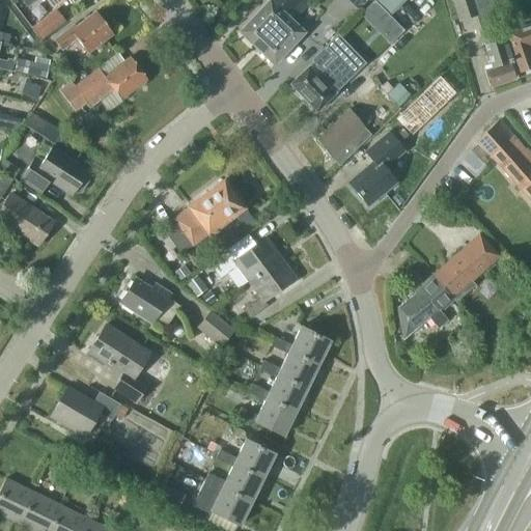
[(21,0),(26,6),(34,0),(45,0),(52,8),(62,0),(21,0)]
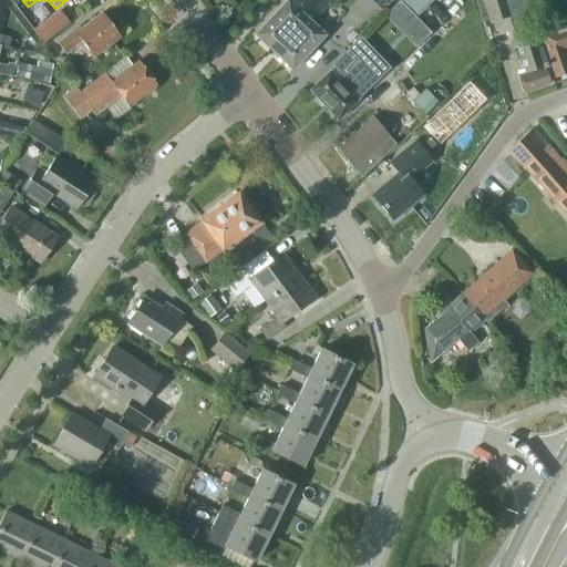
[(288,0),(288,1),(287,0),(256,33),(254,34),(291,70),(323,35),(303,17),(309,10),(316,17),(327,4),(325,2),(326,0),(288,0)]
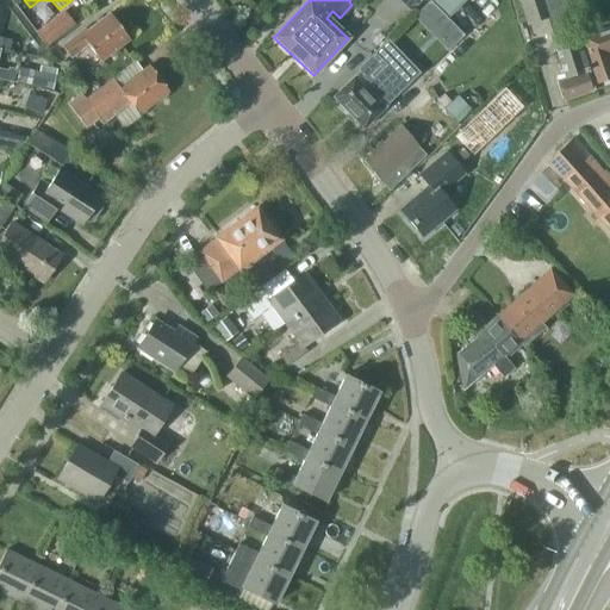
[(448,19),(430,0),(414,17),(433,36),(448,19)]
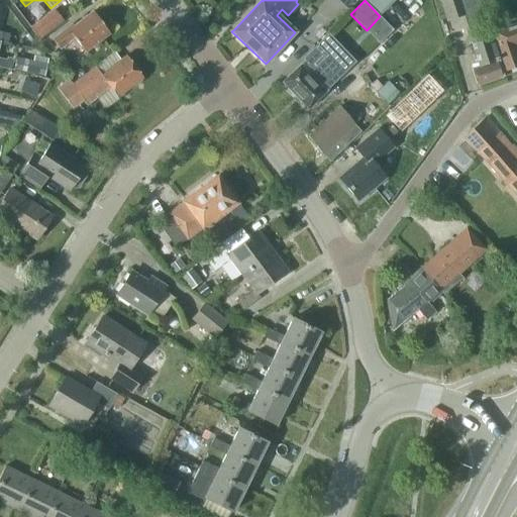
[(394,0),(365,0),(380,15),(394,0)]
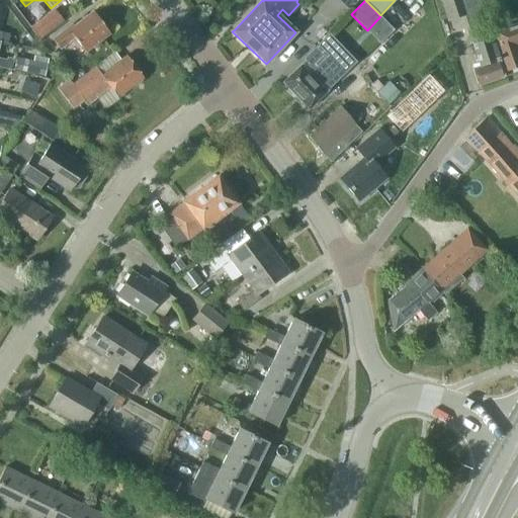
[(439,0),(446,20),(465,15),(485,9),(482,0),(439,0)]
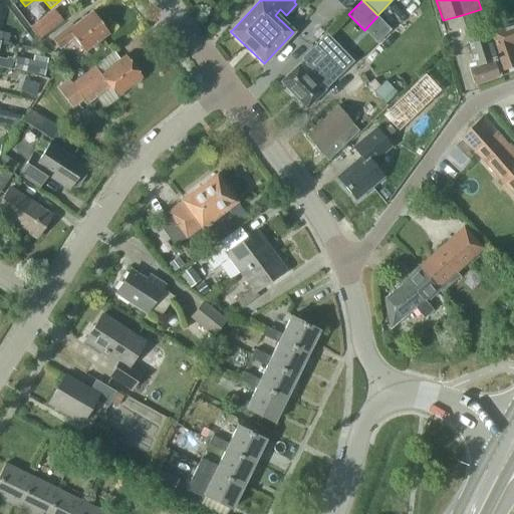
[(63,21),(53,9),(28,28),(38,40),(63,21)]
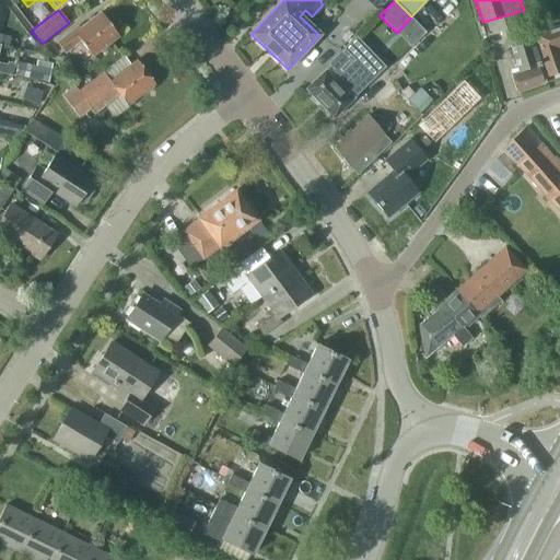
[(91,57),(118,37),(100,13),(79,30),(77,27),(56,43),(63,54),(79,42),(91,57)]
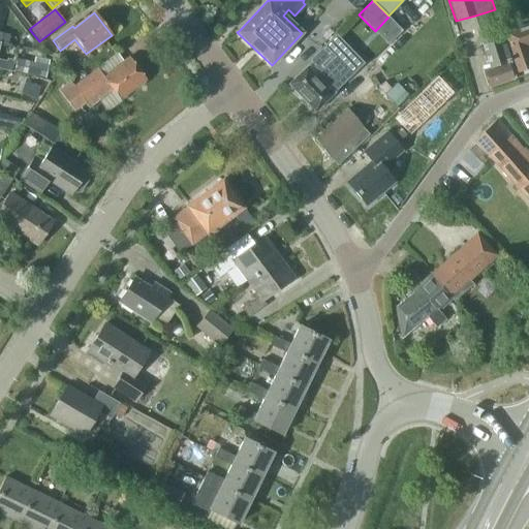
[(528,24),(503,33),(517,72),(528,67),(528,60),(528,58),(528,24)]
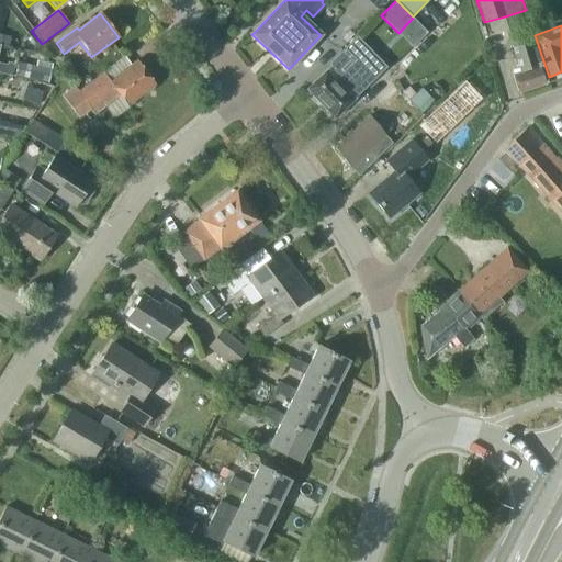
[(537,67),(540,66),(539,63),(537,64),(536,62),(539,60),(535,46),(531,47),(525,27),(506,34),(519,72),(513,75),(519,93),(543,86),(537,67)]
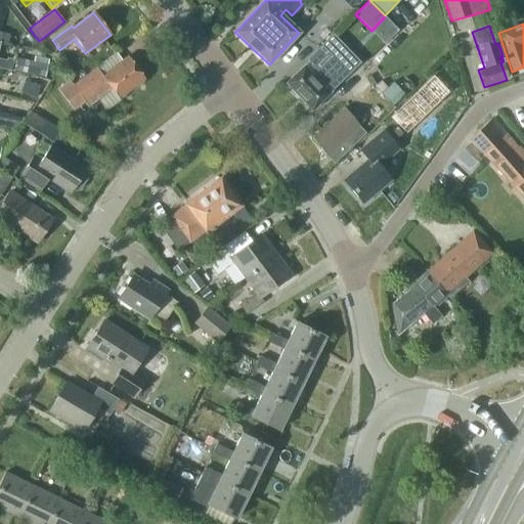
[(311,112),(336,87),(316,68),(328,56),(336,63),(345,55),(329,38),(307,59),(309,60),(285,84),(311,112)]
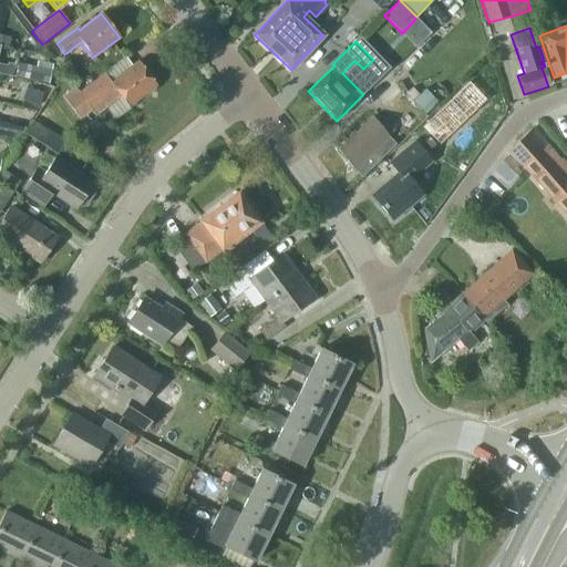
[(127,106),(155,85),(138,62),(132,66),(125,58),(79,93),(74,88),(61,96),(79,120),(91,110),(94,114),(120,95),(127,106)]
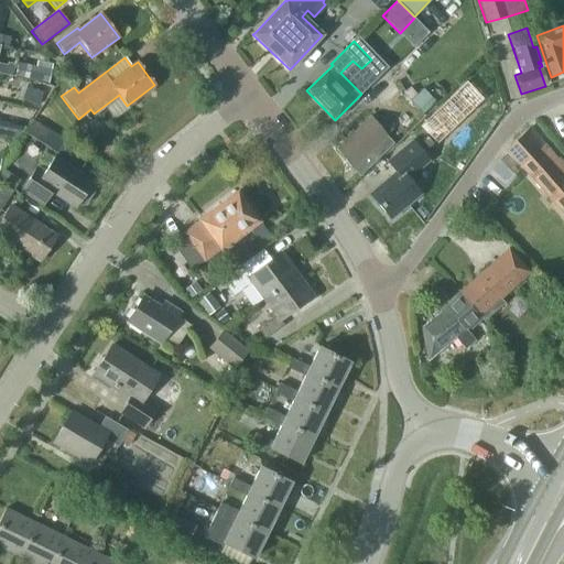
[(0,63),(0,74),(9,77),(11,66),(0,63)]
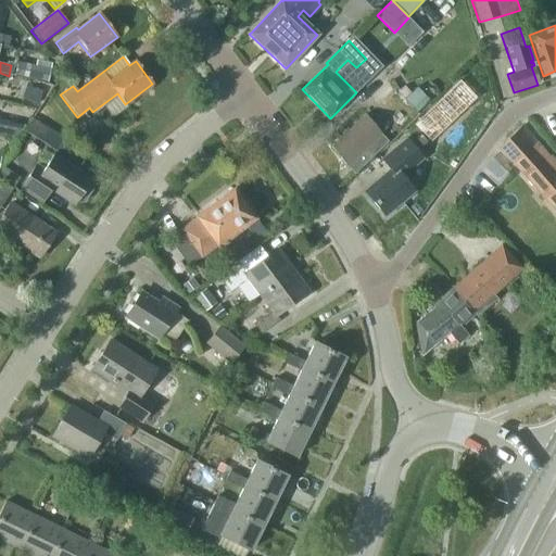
[(26,78),(47,83),(49,68),(48,68),(37,66),(29,64),(26,78)]
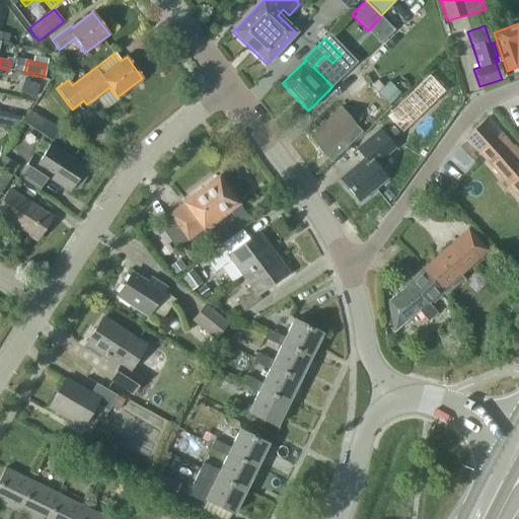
[(35,95),(40,86),(23,80),(20,90),(35,95)]
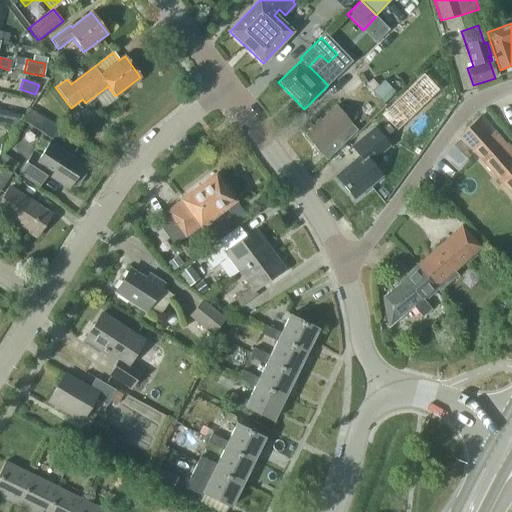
[(378,87),(372,80),(366,85),(372,92),(378,87)]
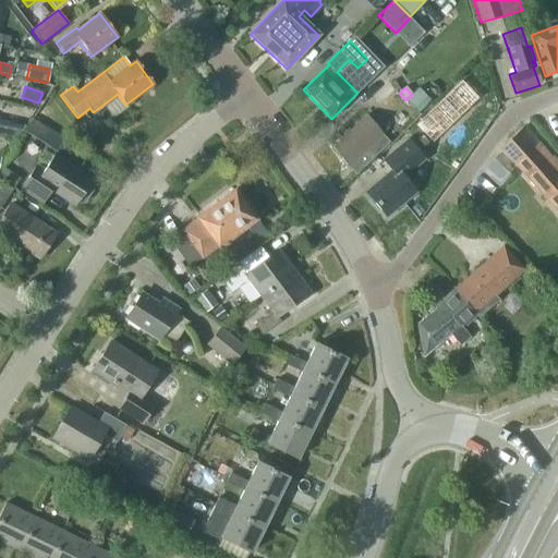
[(415,111),(428,100),(419,88),(412,95),(405,100),(415,111)]
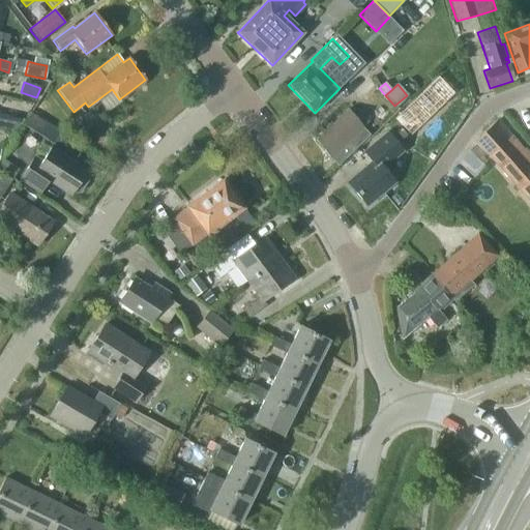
[(352,115),(348,110),(316,140),(330,159),(330,158),(336,166),(369,136),(362,128),(361,127),(369,122),(358,111),(352,115)]
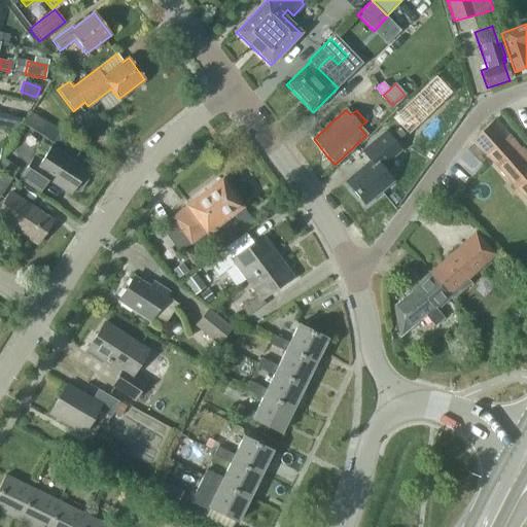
[(24,118),(0,112),(0,127),(16,131),(24,118)]
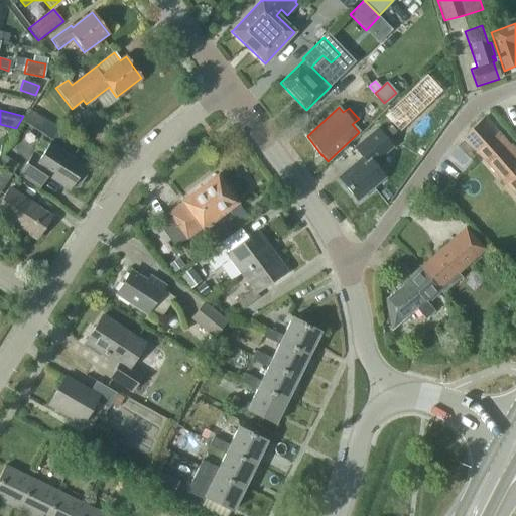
[(508,147),(492,127),(484,117),(462,138),(515,198),(515,152),(510,145),(508,147)]
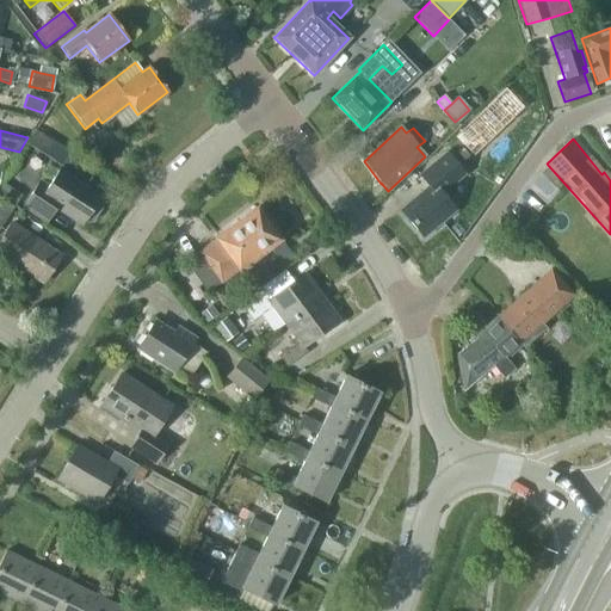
[(464,174),(445,153),(418,176),(427,186),(399,211),(423,239),(455,210),(442,193),(464,174)]
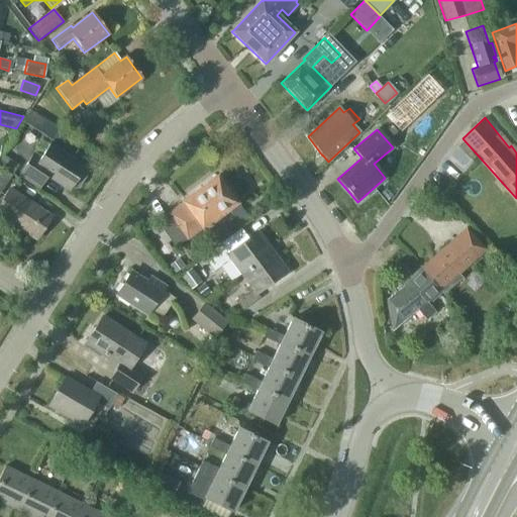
[(57,137),(64,141),(68,135),(61,130),(57,137)]
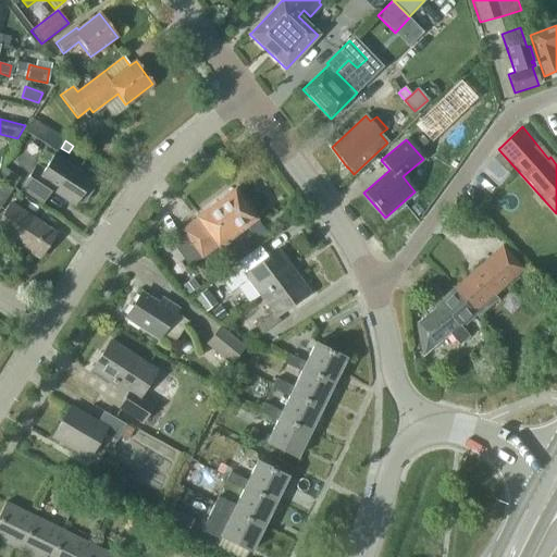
[(73,206),(76,201),(78,203),(83,202),(91,189),(90,185),(88,183),(90,180),(53,156),(44,171),(36,165),(21,189),(41,203),(50,189),(73,206)]
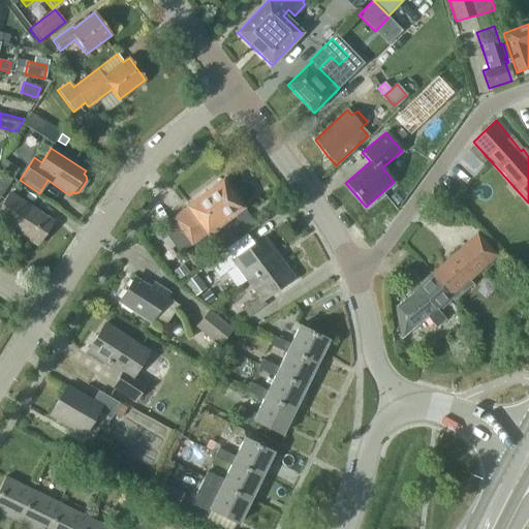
[(19,168),(1,157),(0,159),(0,170),(12,179),(19,168)]
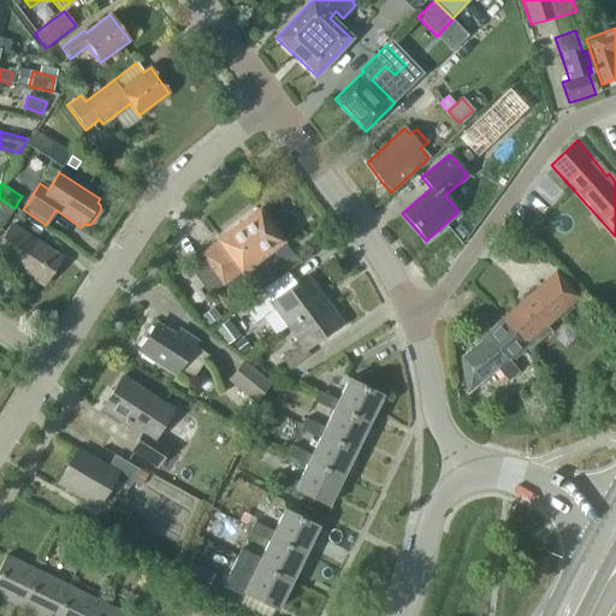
[(0,227),(12,209),(0,202),(0,227)]
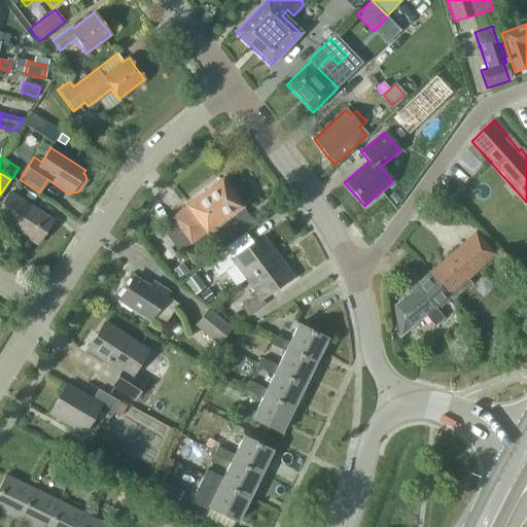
[(185,207),(171,217),(159,226),(178,252),(189,244),(205,233),(205,234),(241,208),(220,180),(184,206),(185,207)]
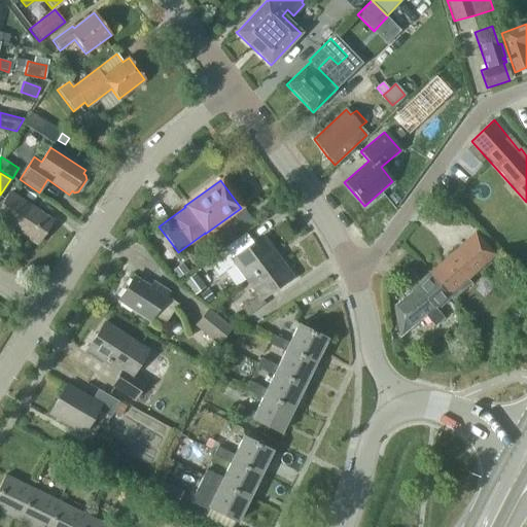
[(0,222),(36,245),(53,221),(8,195),(0,207),(0,222)]
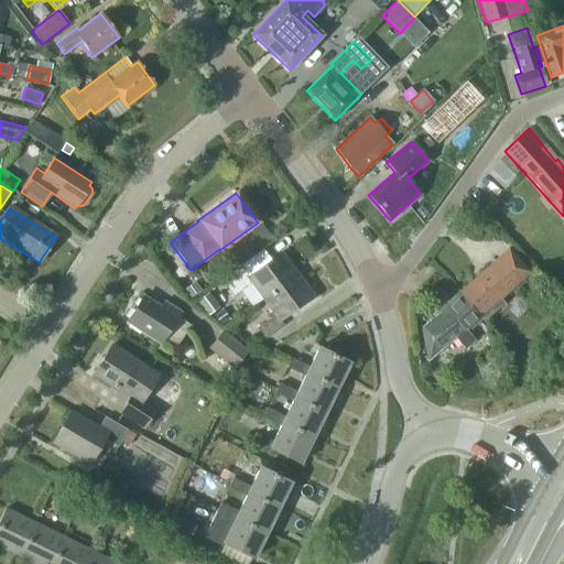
[(481,318),(484,321),(503,303),(500,300),(530,273),(507,249),(457,293),(481,318)]
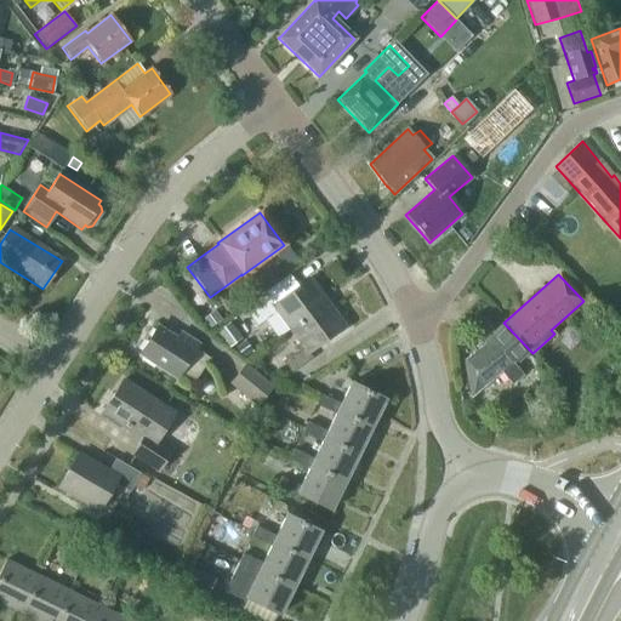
[(275,312),(289,330),(326,302),(308,278),(272,305),(268,300),(248,315),(256,326),(275,312)]
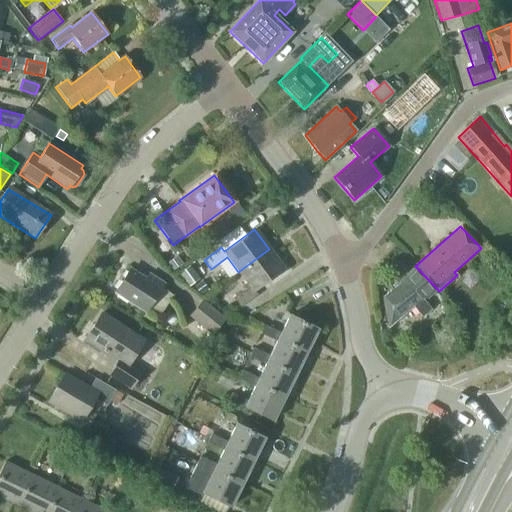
[(269,249),(238,272),(249,287),(233,299),(240,308),(257,295),(253,291),(283,269),(269,249)]
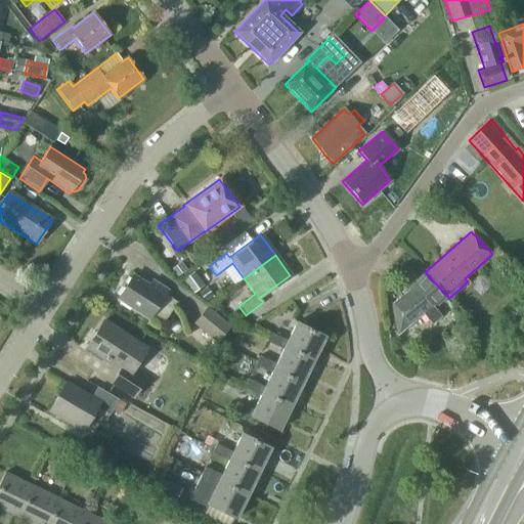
[(171,271),(176,277),(186,270),(181,263),(171,271)]
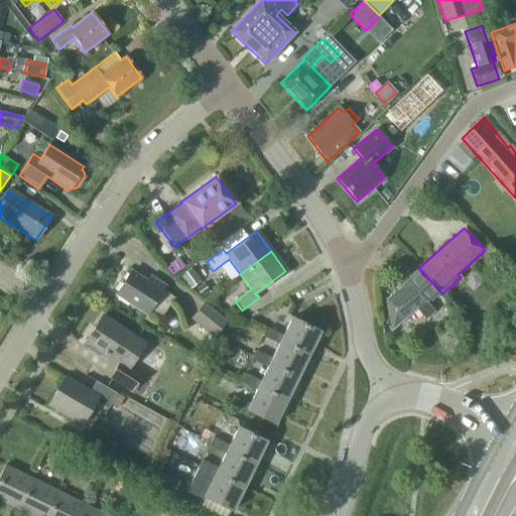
[(201,281),(190,267),(179,275),(189,290),(192,288),(197,293),(204,288),(200,282),(201,281)]
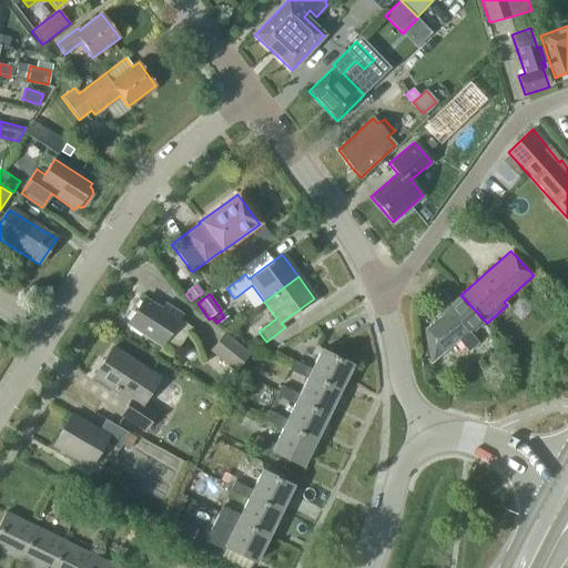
[(485,321),(460,295),(442,313),(443,315),(424,331),(430,363),(457,341),(467,352),(477,343),(470,334),(485,321)]
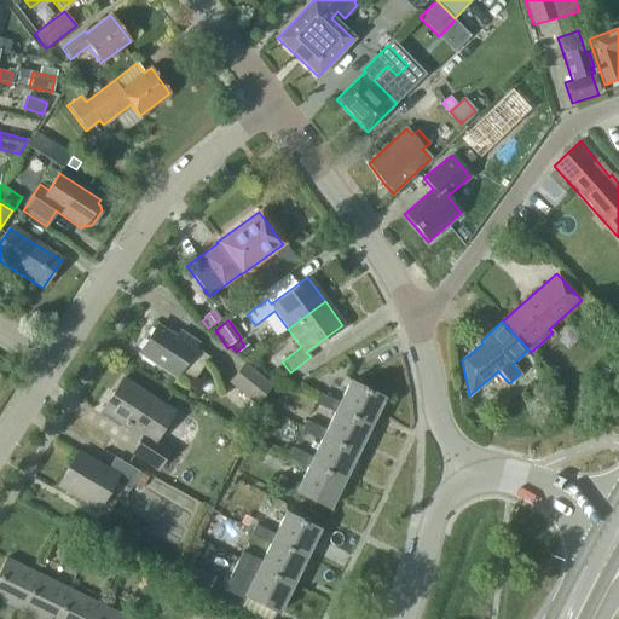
[(175,377),(197,343),(179,333),(174,339),(156,327),(138,353),(175,377)]
